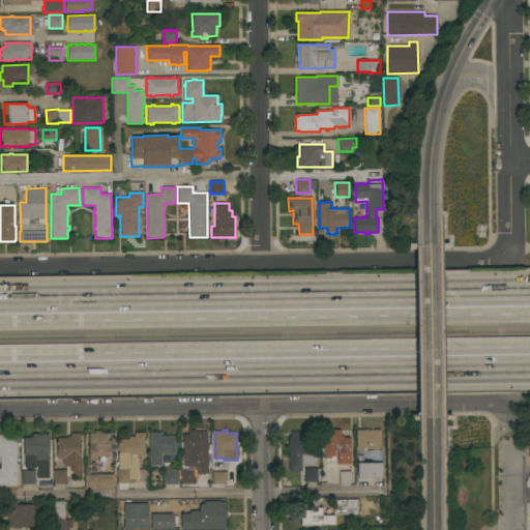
[(351,464),(337,464),(336,450),(334,450),(334,454),(330,454),(330,458),(323,458),(323,430),(341,430),(341,436),(344,436),(344,437),(350,437),(351,464)]
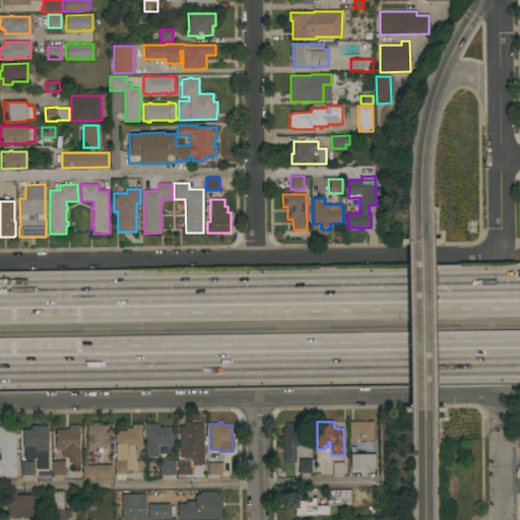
[(373,421),(373,440),(360,440),(360,442),(356,442),(356,440),(349,440),(349,421),(373,421)]
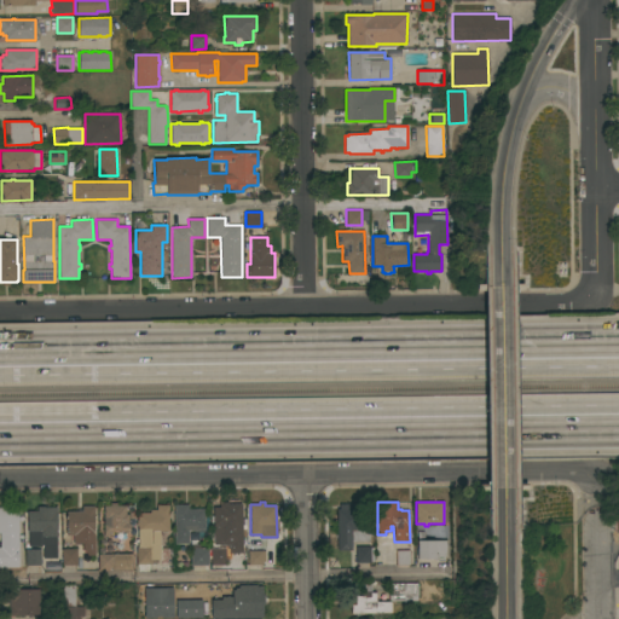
[(104,532),(104,505),(110,505),(110,503),(116,503),(116,505),(126,505),(126,514),(128,514),(128,524),(129,524),(129,532),(110,532),(110,537),(104,537),(104,532)]
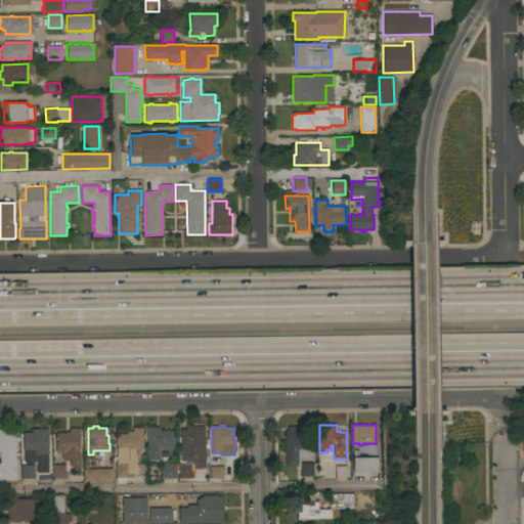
[(285,431),(287,431),(287,427),(312,426),(312,448),(297,448),(298,466),(286,466),(285,431)]
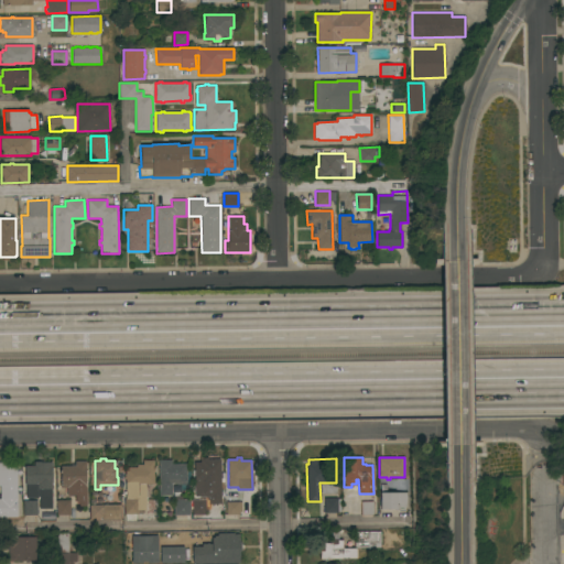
[(154,484),(145,484),(147,510),(143,510),(143,512),(138,513),(125,514),(125,499),(126,499),(126,494),(123,494),(123,491),(126,491),(126,479),(125,479),(125,476),(126,476),(126,467),(137,467),(137,465),(143,464),(142,459),(153,459),(154,484)]
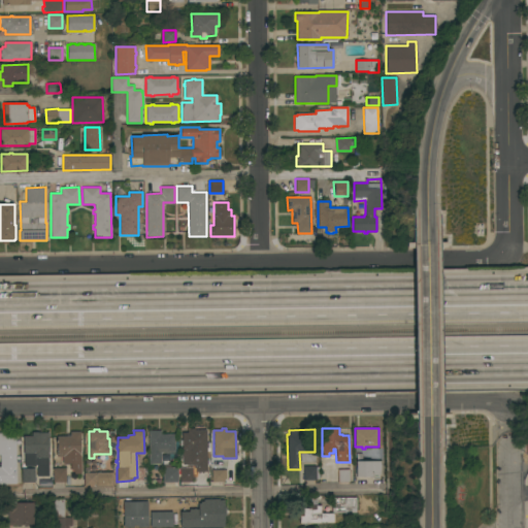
[(149,431),(161,430),(161,434),(174,434),(174,451),(168,451),(168,453),(160,453),(161,464),(150,464),(149,431)]
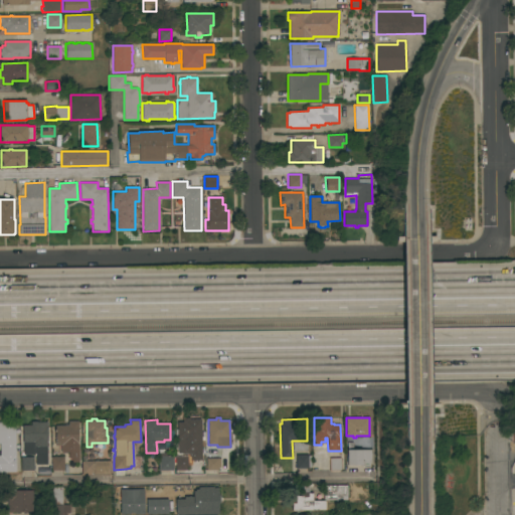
[(201,419),(201,438),(200,438),(200,447),(188,447),(188,441),(185,441),(185,438),(177,438),(177,421),(183,421),(183,419),(201,419)]
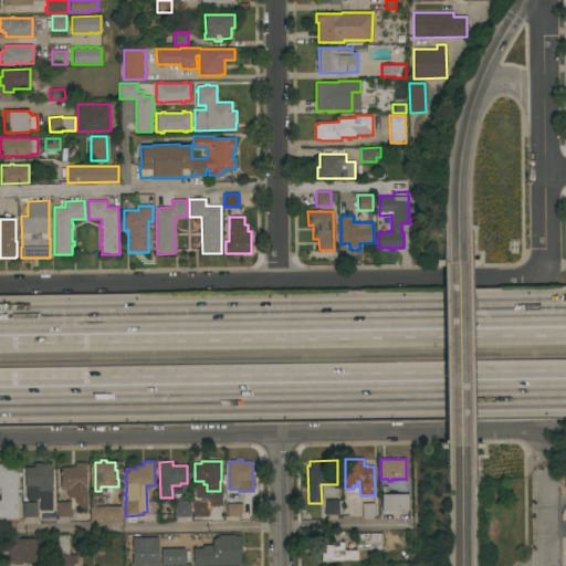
[(61,468),(75,468),(75,463),(86,462),(86,468),(85,468),(86,486),(87,507),(80,507),(80,503),(75,503),(75,496),(67,496),(67,489),(61,490),(61,468)]
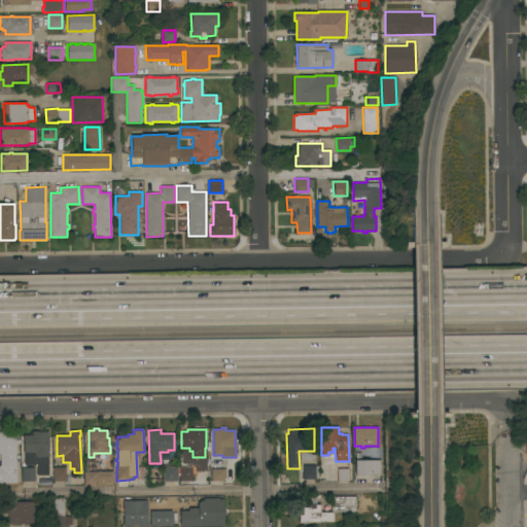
[(0,483),(0,431),(15,431),(16,483),(0,483)]
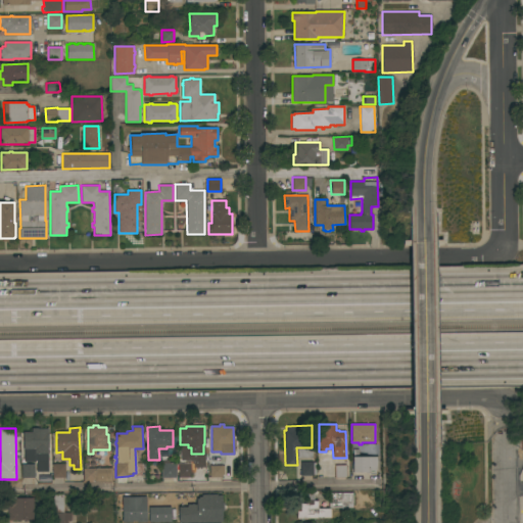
[(49,453),(48,453),(48,471),(37,471),(36,461),(35,461),(24,462),(24,449),(22,432),(32,432),(32,428),(36,428),(48,428),(49,453)]
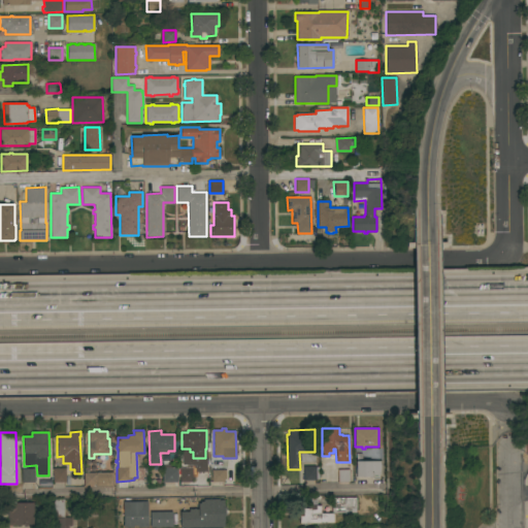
[(381,474),(372,474),(372,476),(356,476),(355,461),(381,461),(381,474)]
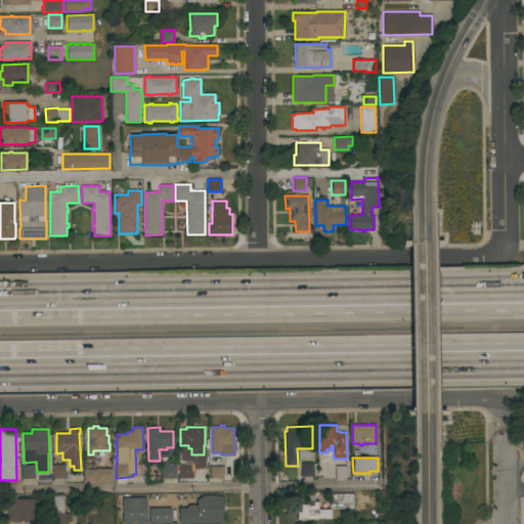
[(314,476),(301,477),(301,463),(313,462),(314,476)]
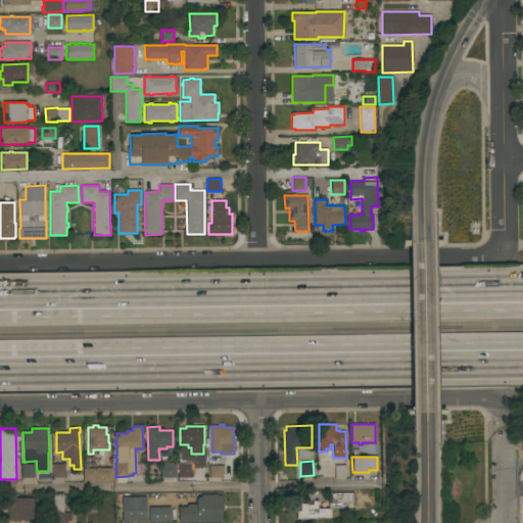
[(161,463),(176,463),(176,477),(161,477),(161,463)]
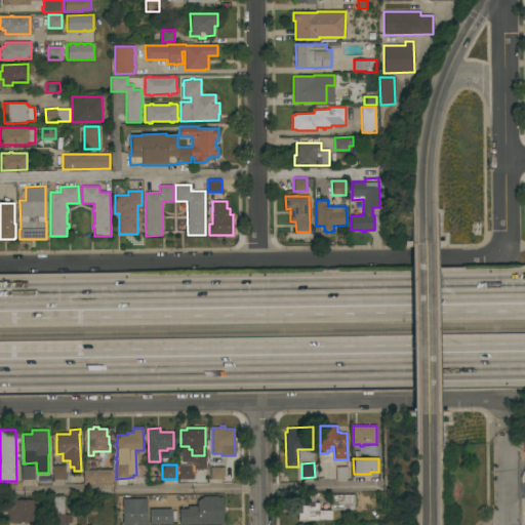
[(178,479),(178,466),(192,465),(192,468),(193,468),(193,473),(192,473),(192,479),(178,479)]
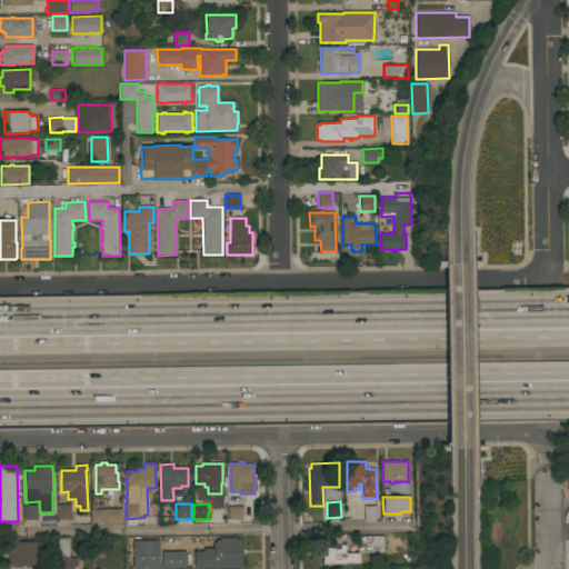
[(23,505),(38,505),(38,519),(23,519),(23,505)]
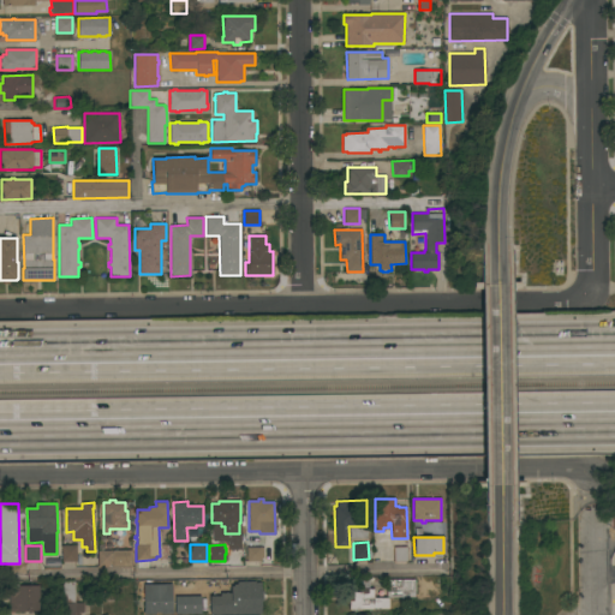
[(77,545),(77,561),(61,561),(61,545),(77,545)]
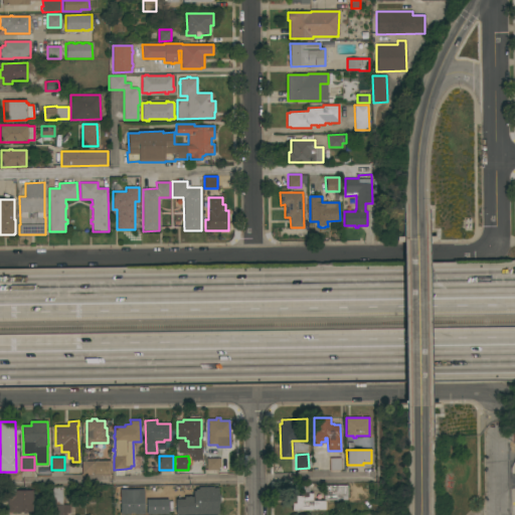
[(220,458),(220,467),(218,467),(218,470),(206,470),(206,458),(220,458)]
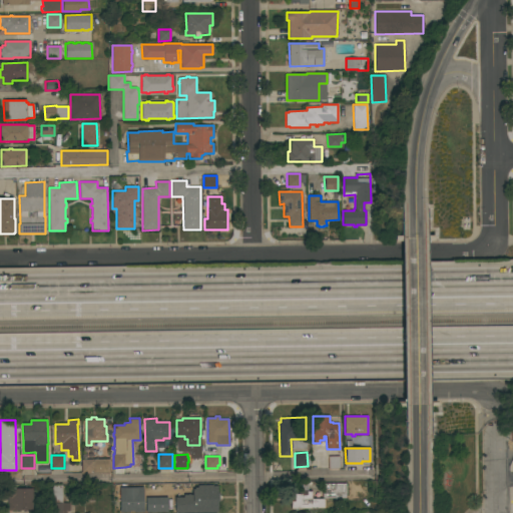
[(340,468),(329,469),(328,456),(340,456),(340,468)]
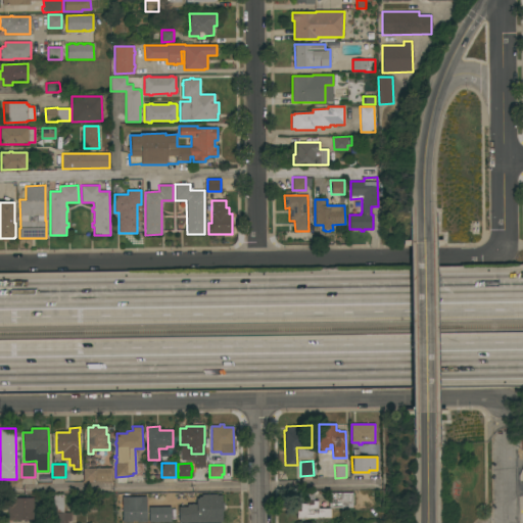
[(112,468),(112,482),(94,482),(94,480),(84,480),(83,468),(112,468)]
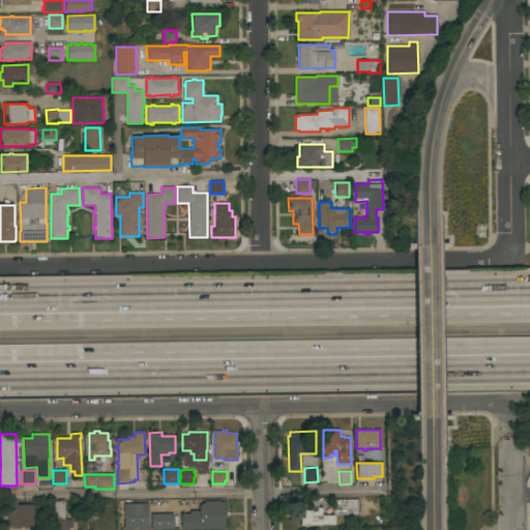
[(51,479),(40,479),(40,489),(51,489),(51,479)]
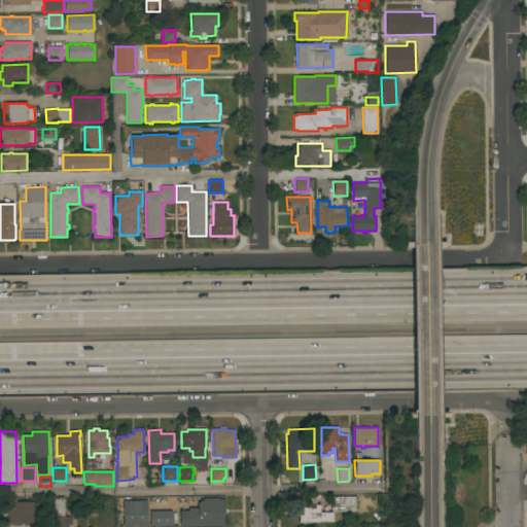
[(332,513),(332,523),(299,523),(297,507),(309,507),(308,495),(316,495),(316,504),(319,504),(320,513),(332,513)]
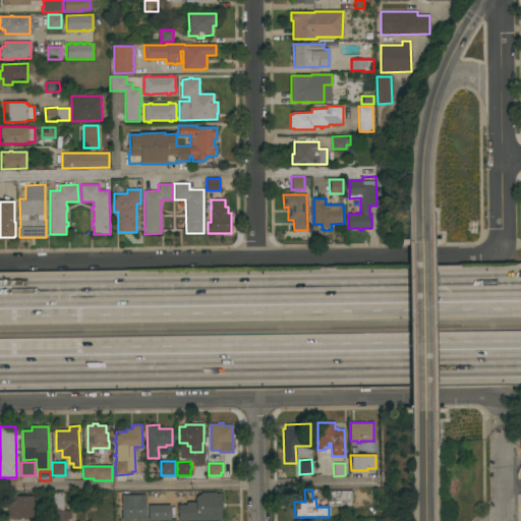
[(178,520),(178,505),(186,505),(186,502),(195,502),(195,497),(197,497),(197,495),(200,495),(200,493),(216,491),(216,494),(221,494),(221,501),(223,501),(223,509),(221,509),(221,520),(178,520)]
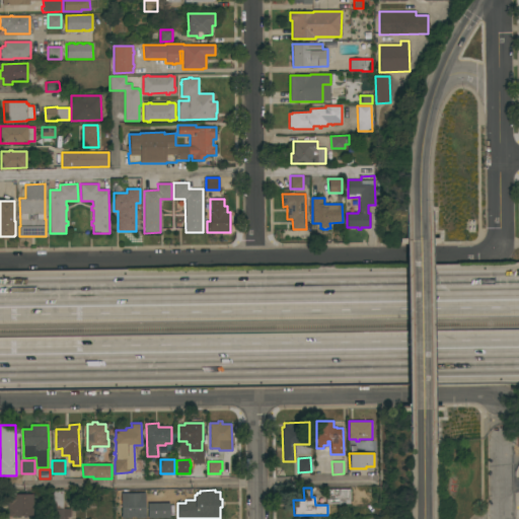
[(324,501),(324,490),(349,490),(349,501),(324,501)]
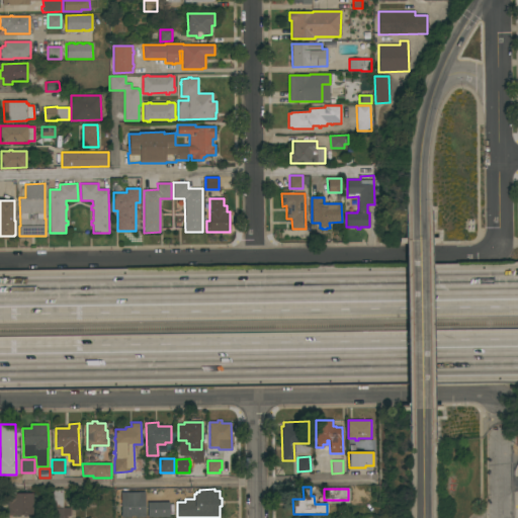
[(63,507),(70,507),(70,514),(67,515),(67,517),(50,517),(50,490),(63,490),(63,507)]
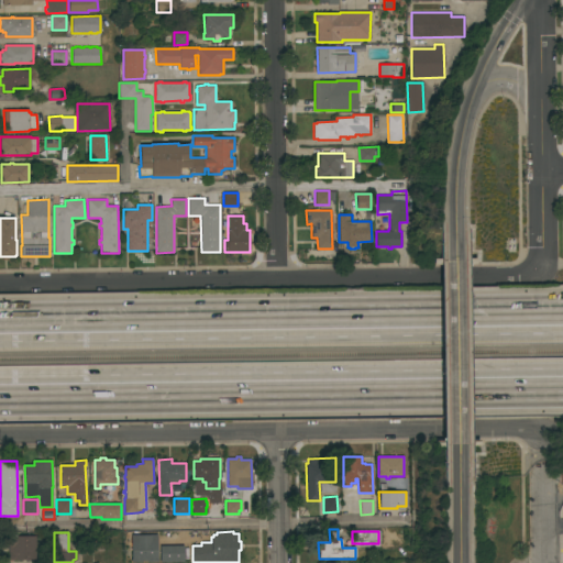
[(9,536),(36,536),(36,560),(9,560),(9,536)]
